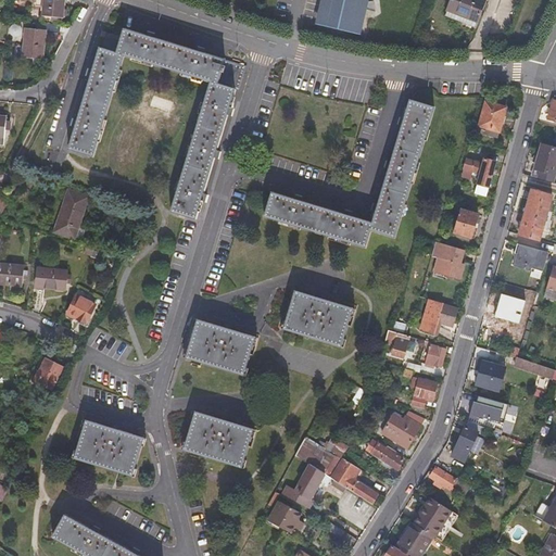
[(63,0),(34,0),(35,3),(42,4),(41,16),(62,20),(63,0)]
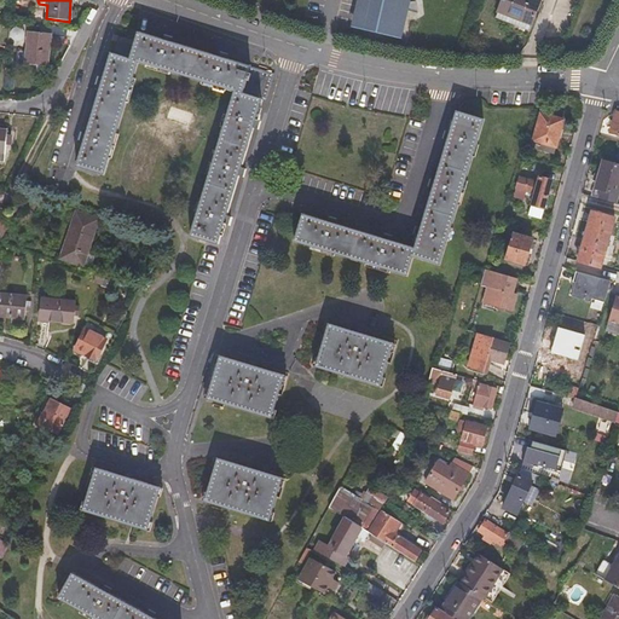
[(371,35),(368,0),(359,0),(353,30),(357,32),(371,35)]
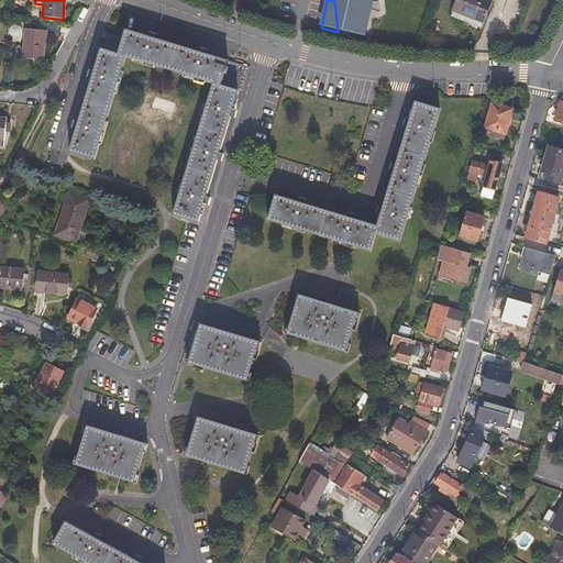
[(334,0),(338,32),(363,29),(360,0),(334,0)]
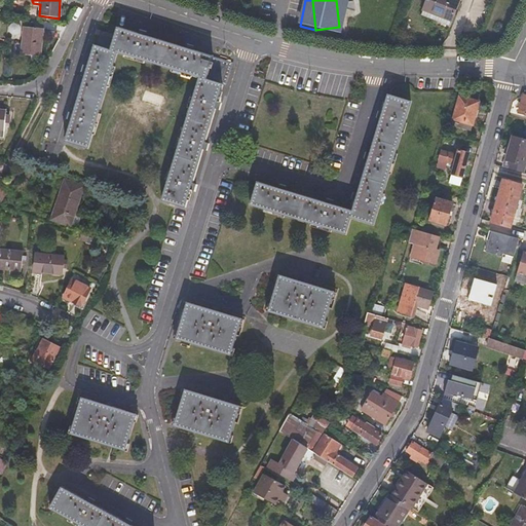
[(336,0),(339,27),(315,30),(338,35),(346,0),(336,0)]
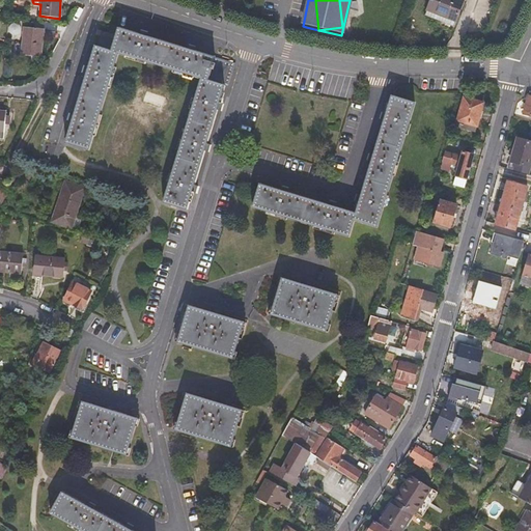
[(464,2),(458,0),(431,0),(425,17),(452,28),(464,2)]
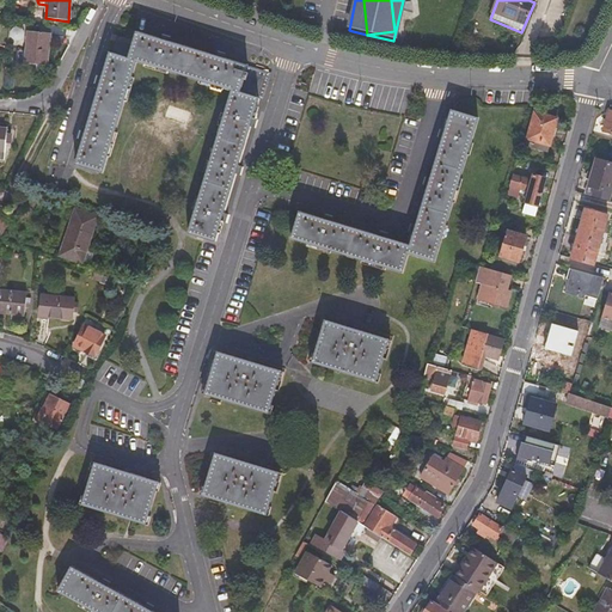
[(49,35),(26,32),(24,53),(23,63),(47,66),(49,35)]
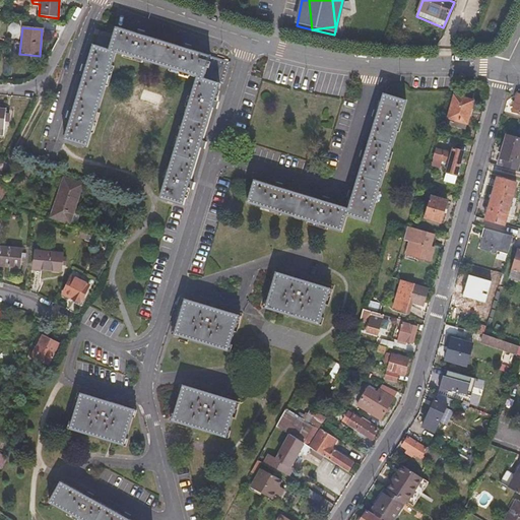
[(232,65),(118,28),(111,51),(108,51),(111,40),(102,37),(98,47),(94,47),(64,139),(86,146),(117,54),(198,78),(160,199),(182,206),(220,85),(224,86),(232,65)]
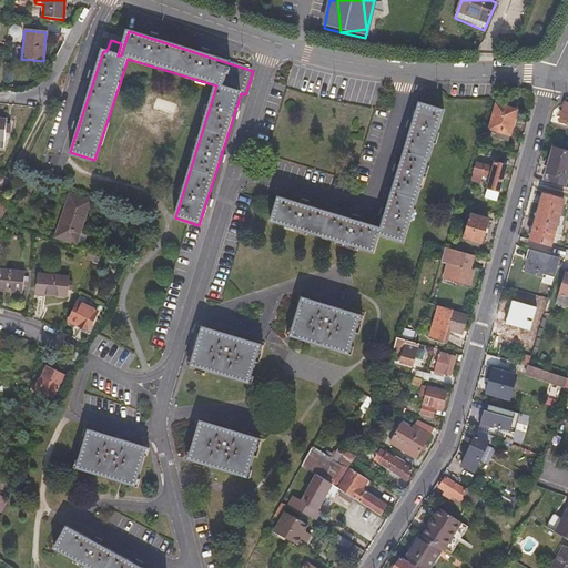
[(440,112),(417,104),(377,230),(281,200),(273,224),(369,254),(375,237),(401,244),(440,112)]
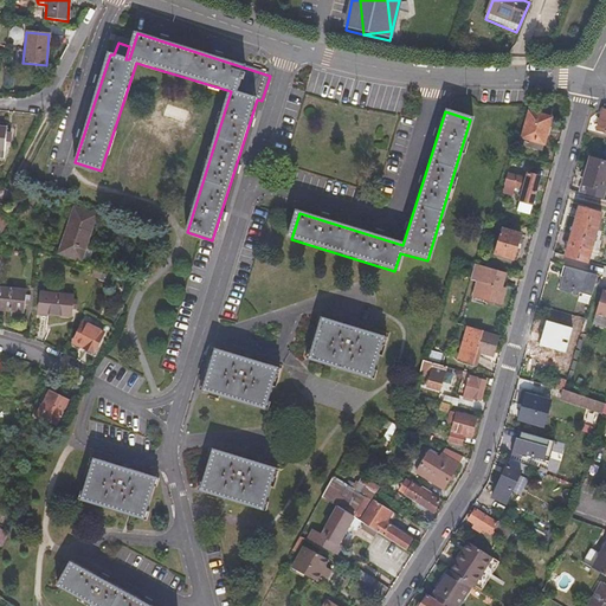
[(517,149),(526,152),(527,149),(540,153),(547,126),(526,120),(517,149)]
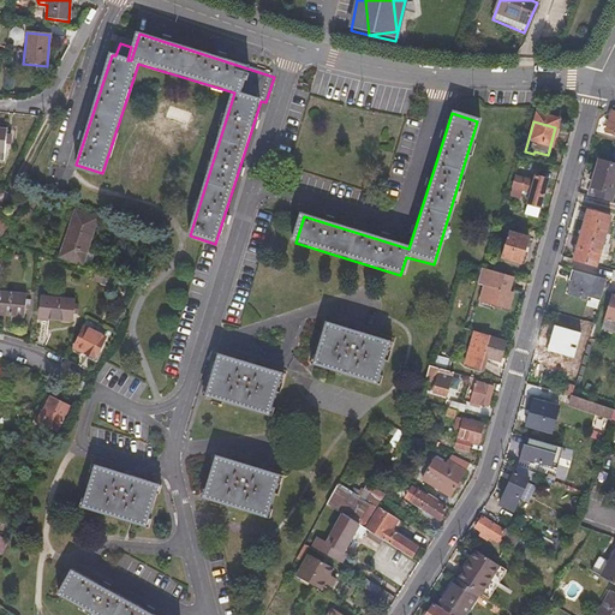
[(614,191),(614,172),(596,167),(587,198),(611,204),(614,191)]
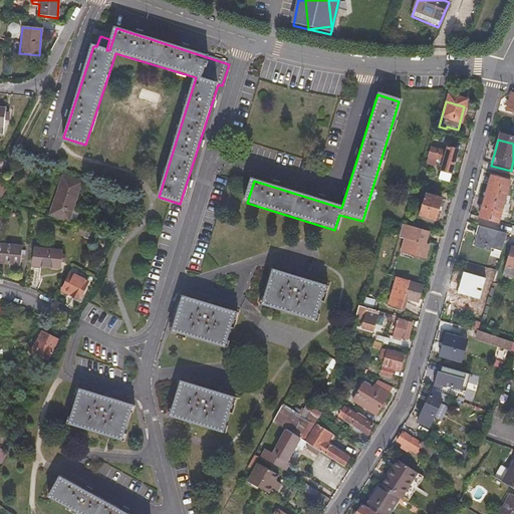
[(440,174),(438,180),(448,183),(455,157),(445,155),(444,160),(430,155),(426,167),(430,168),(429,170),(432,171),(434,165),(438,167),(437,173),(440,174)]
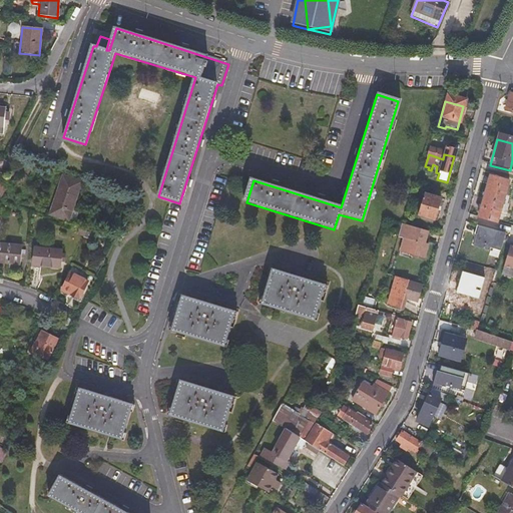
[(80,181),(63,175),(50,214),(67,220),(80,181)]
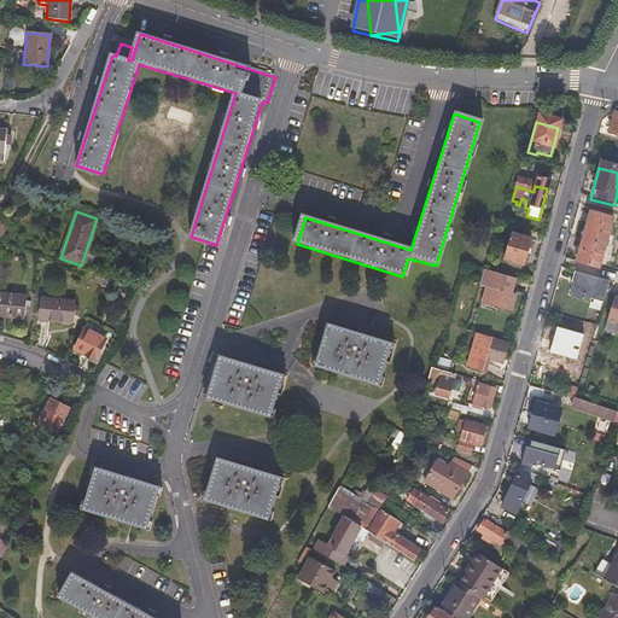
[(538,220),(526,216),(524,226),(535,229),(538,220)]
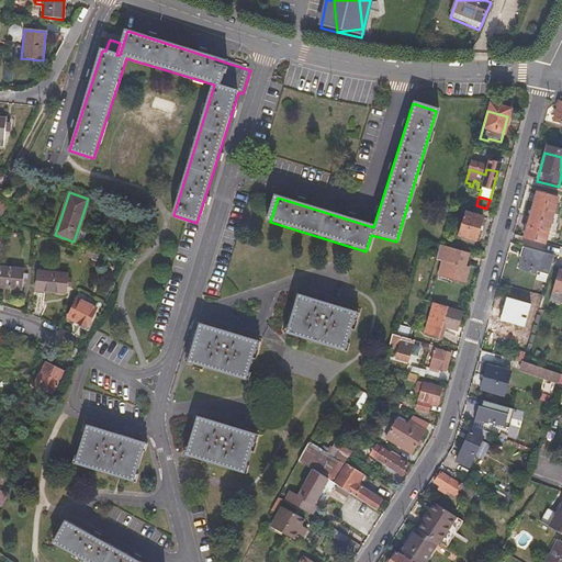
[(526,231),(524,237),(547,242),(555,203),(537,197),(534,206),(530,206),(528,216),(530,217),(529,221),(527,220),(524,231),(526,231)]
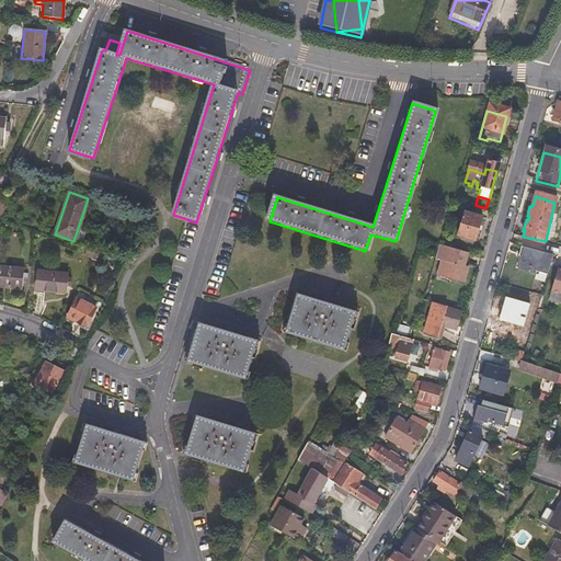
[(464,213),(456,236),(473,241),(480,217),(464,213)]
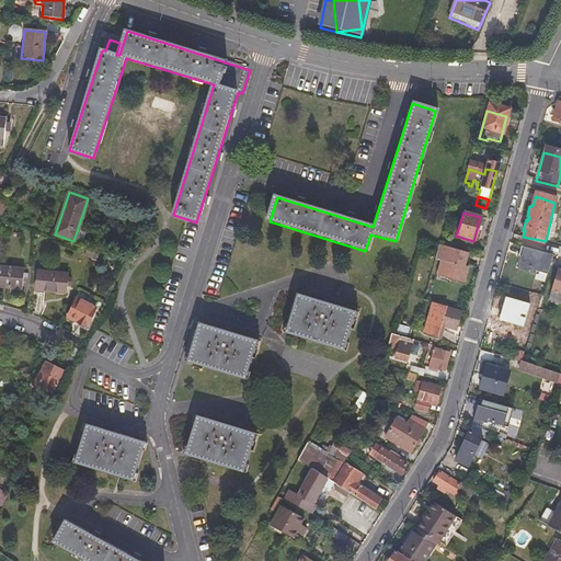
[(451,250),(438,247),(433,262),(441,264),(436,276),(443,278),(451,250)]
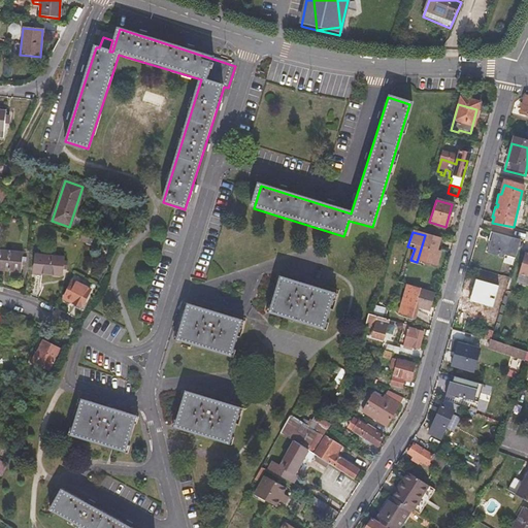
[(504,257),(514,260),(519,241),(490,232),(488,241),(490,242),(487,255),(503,260),(504,257)]
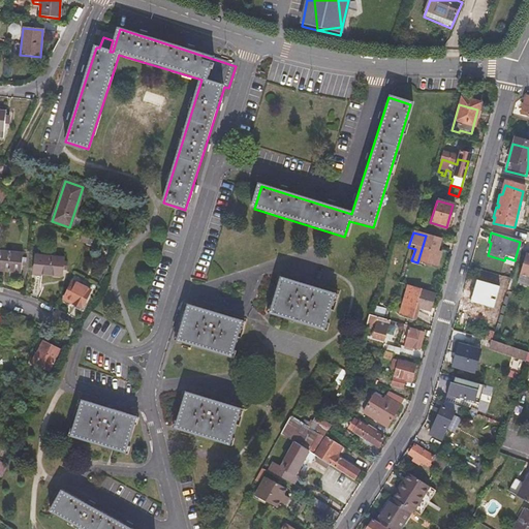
[(442,241),(426,236),(417,262),(438,269),(442,254),(439,253),(442,241)]
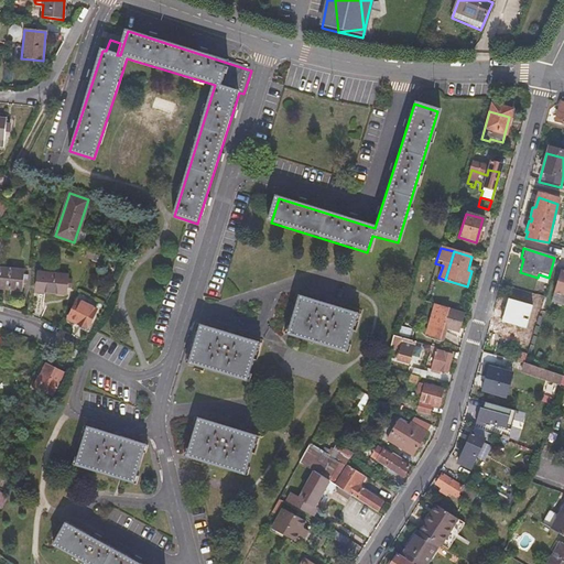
[(107,258),(95,255),(91,260),(91,261),(104,264),(107,258)]
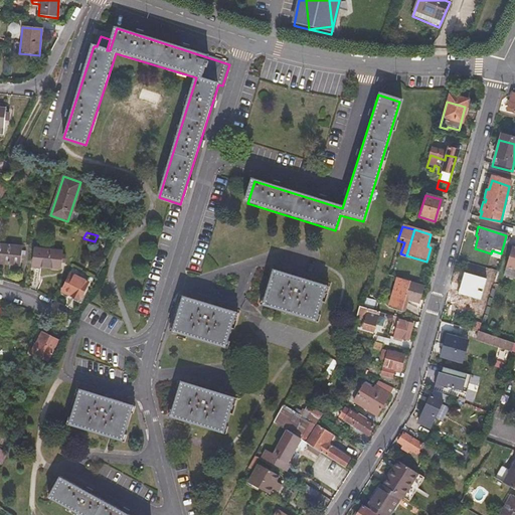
[(21,244),(0,242),(0,263),(20,265),(21,244)]
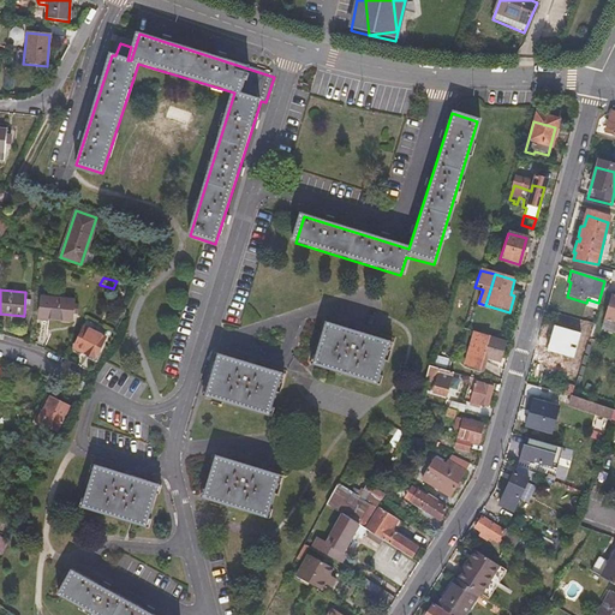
[(603,326),(614,329),(614,292),(603,326)]
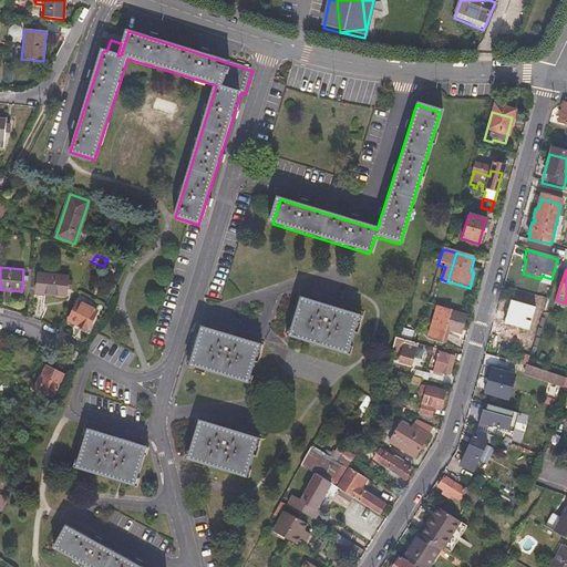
[(68,274),(38,270),(37,292),(66,295),(68,274)]
